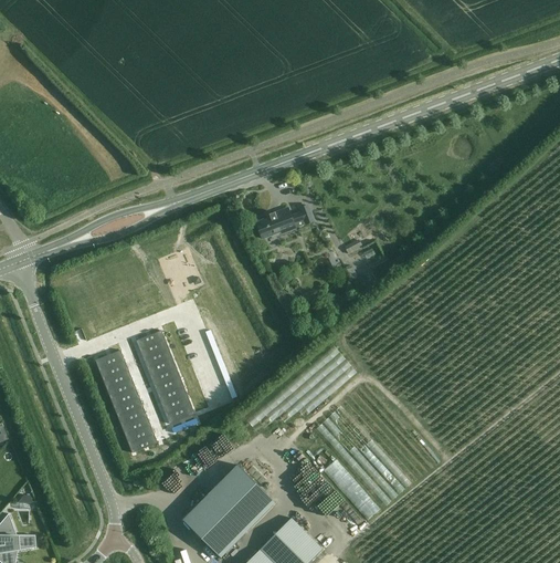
[(277,237),(291,232),(309,226),(303,209),(295,212),(297,216),(286,220),(283,212),(271,217),(270,216),(264,218),(265,221),(251,227),(257,242),(276,236),(277,237)]
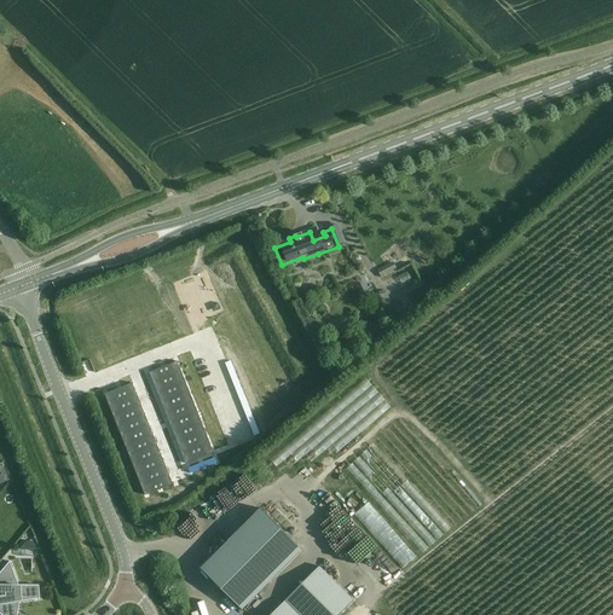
[(376,282),(392,273),(387,266),(371,273),(376,282)]
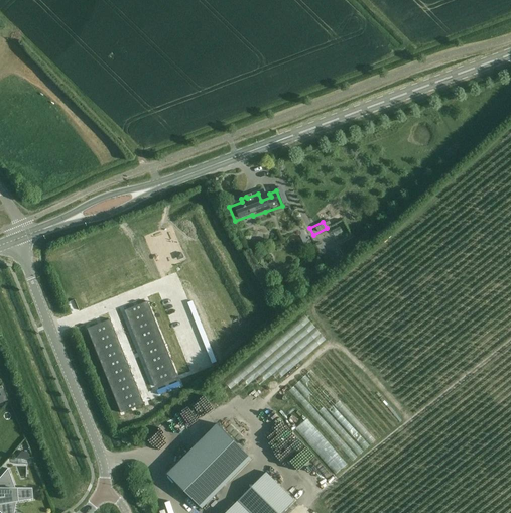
[(331,272),(317,247),(311,250),(325,275),(331,272)]
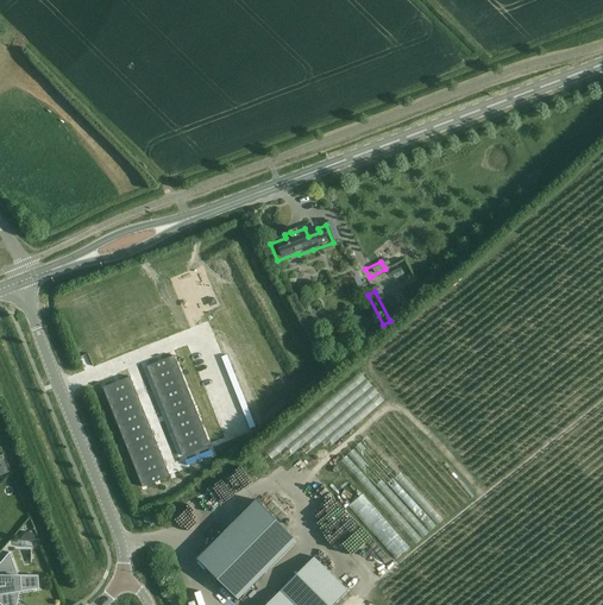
[(173,344),(145,354),(177,436),(205,426),(173,344)]
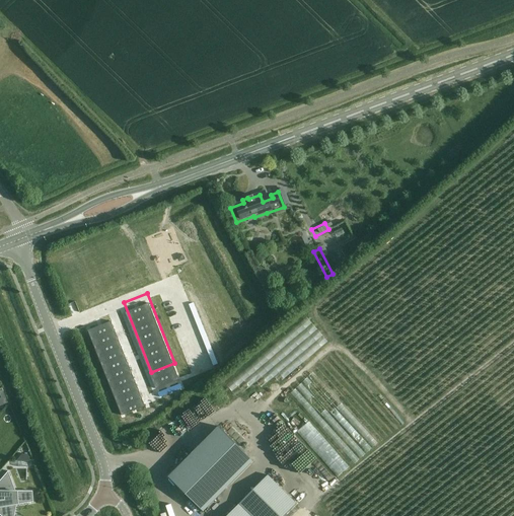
[(108,315),(85,324),(116,402),(139,393),(108,315)]
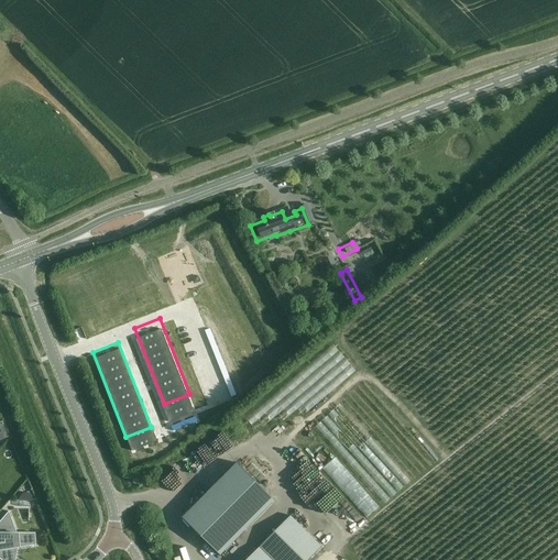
[(190,398),(165,408),(167,413),(193,403),(190,398)]
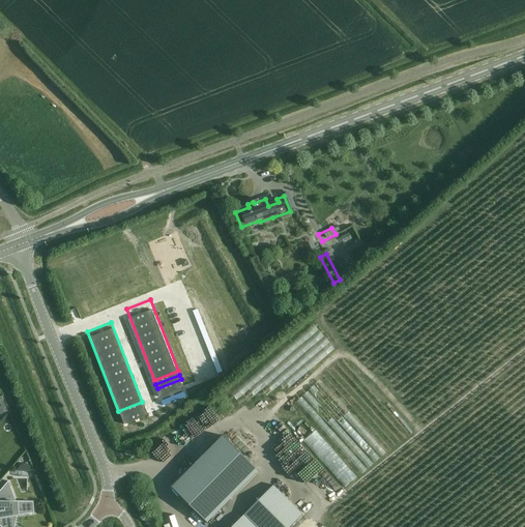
[(217,439),(167,490),(203,526),(254,474),(217,439)]
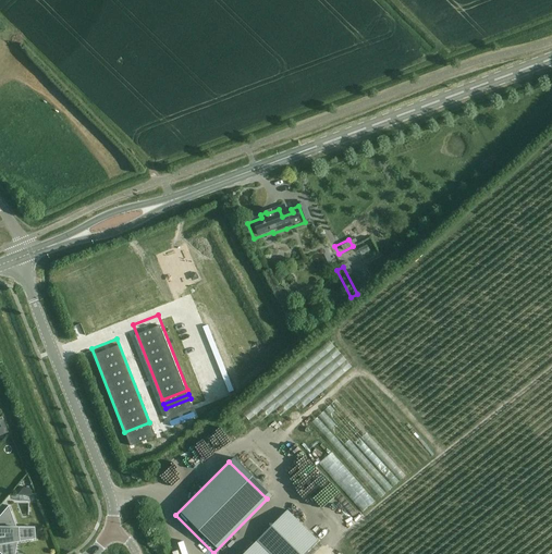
[(10,553),(12,544),(29,542),(28,530),(11,531),(3,508),(0,512),(0,553),(10,553)]
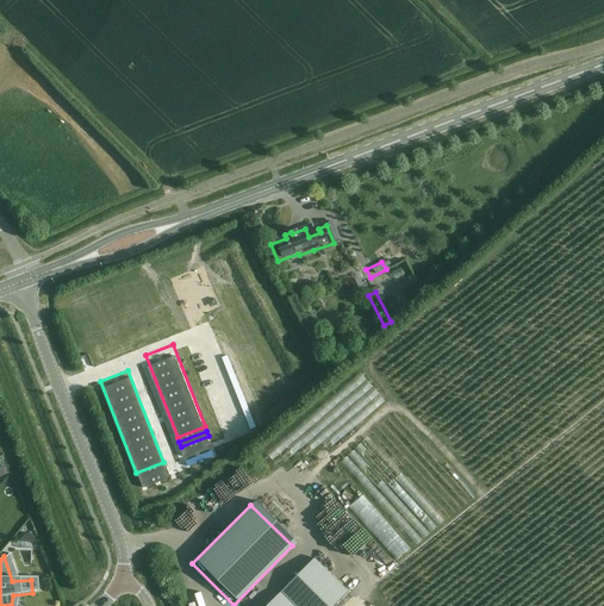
[(275,595),(265,605),(331,605),(343,594),(310,561),(275,595)]
